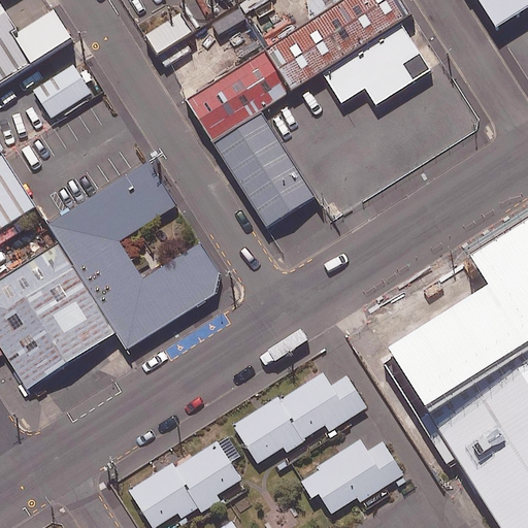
[(0,0),(0,93),(75,45),(58,17),(23,39),(0,4),(0,0)]
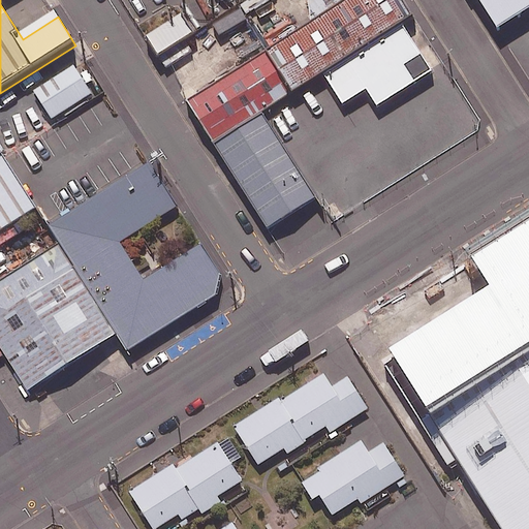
[(271,48),(299,91),(324,74),(403,26),(414,19),(402,0),(310,0),(305,4),(316,23),(303,32),(293,18),(263,36),(271,48)]
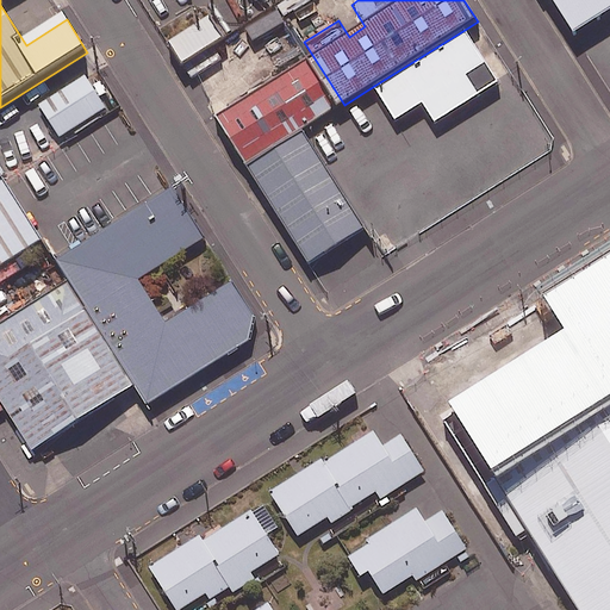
[(609,0),(547,0),(570,35),(609,8),(609,0)]
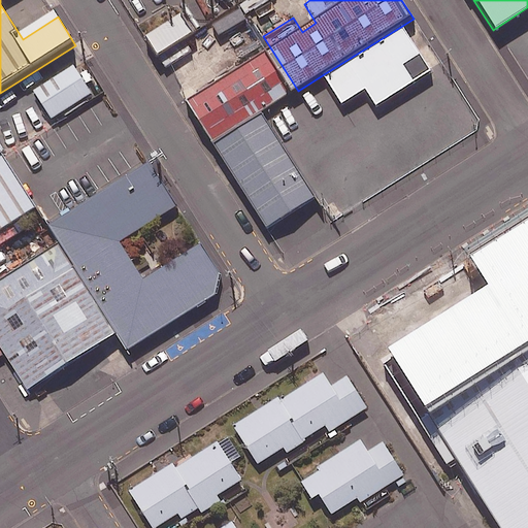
[(150,38),(162,58),(196,36),(184,18),(150,38)]
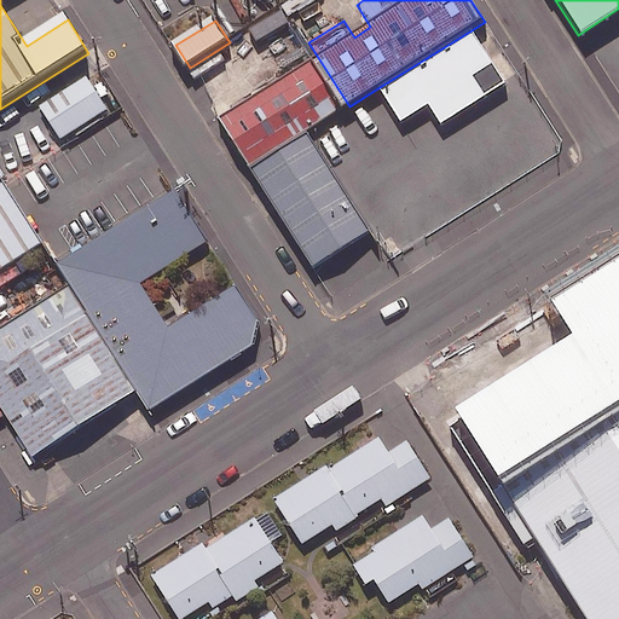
[(472,30),(380,87),(404,125),(432,108),(444,127),(508,87),(472,30)]
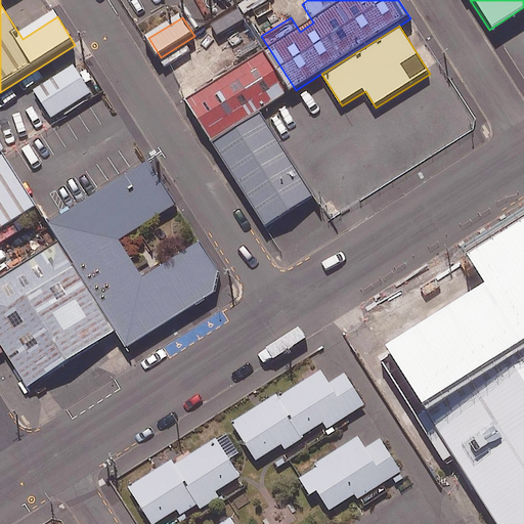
[(296,90),(268,47),(187,98),(215,141),(261,112),(296,90)]
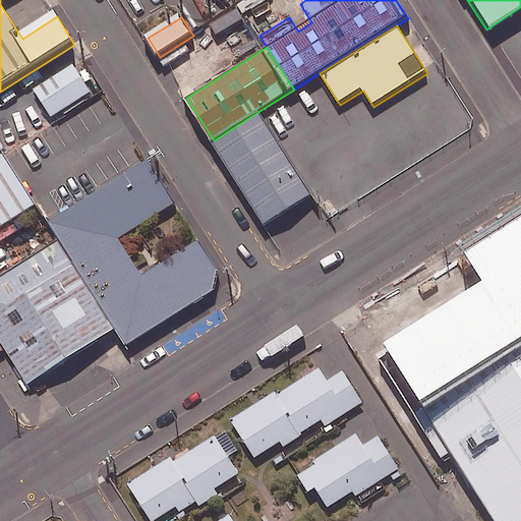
[(91,92),(78,73),(72,64),(34,90),(51,117),(91,92)]
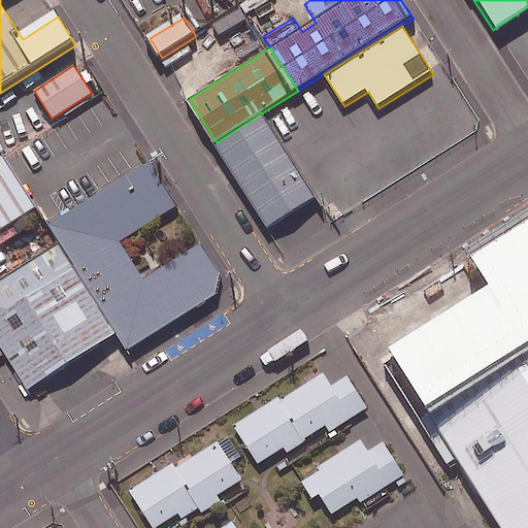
[(263,112),(217,142),(271,230),(319,201),(263,112)]
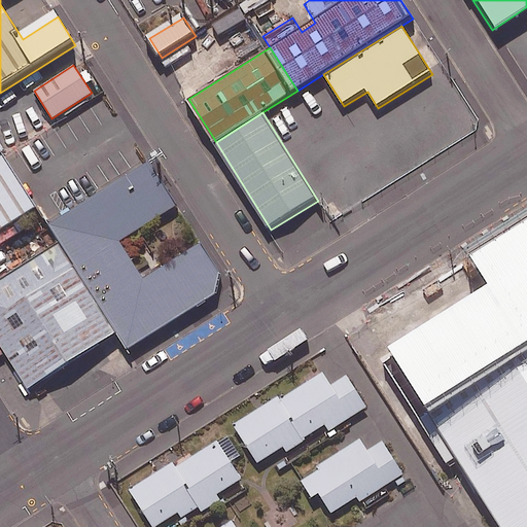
[(0,248),(21,235),(14,225),(38,210),(6,160),(0,163),(0,248)]
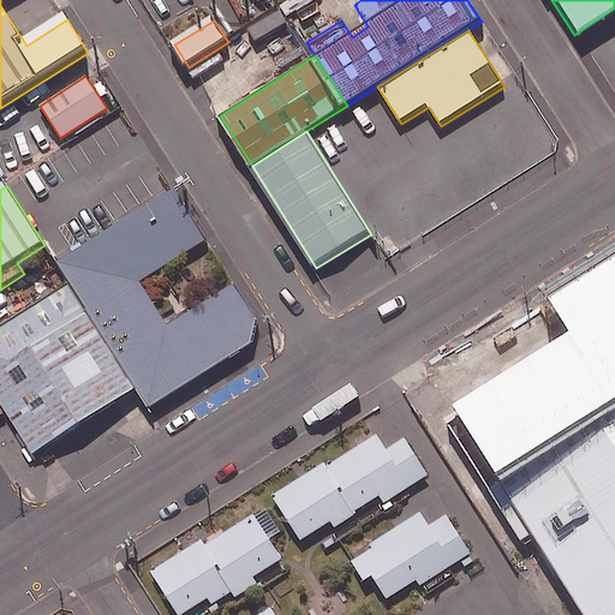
[(69,284),(137,390),(148,408),(256,340),(257,322),(231,281),(163,323),(138,282),(204,240),(173,189),(55,262),(69,284)]
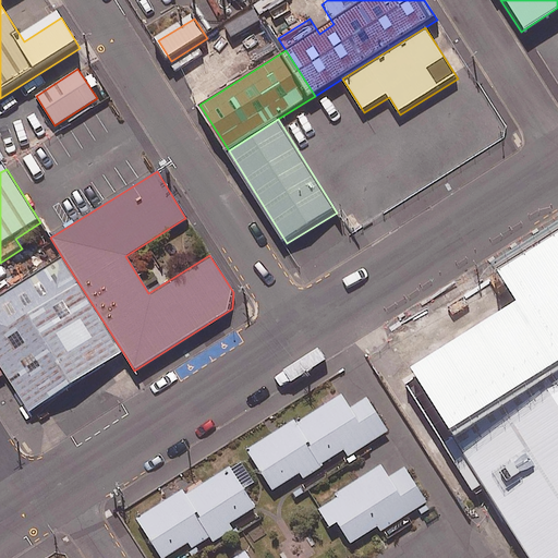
[(484,485),(531,557),(557,557),(557,233),(498,270),(517,300),(410,366),(416,377),(404,385),(472,493),(484,485)]
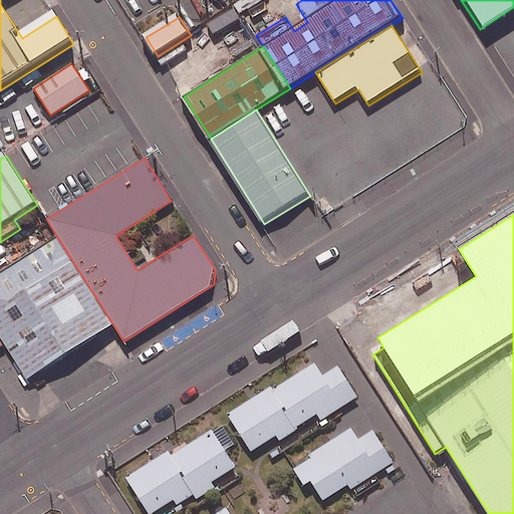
[(114,326),(57,237),(0,272),(0,337),(27,380),(114,326)]
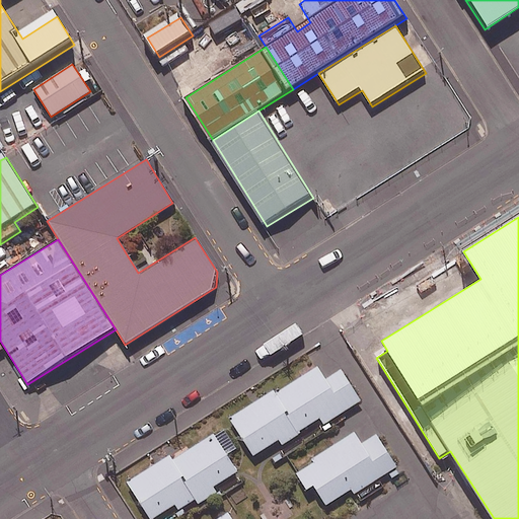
[(272,390),(227,419),(251,456),(278,440),(281,445),(300,433),(298,431),(318,419),(322,425),(360,400),(340,368),(323,379),(316,366),(274,392),(272,390)]
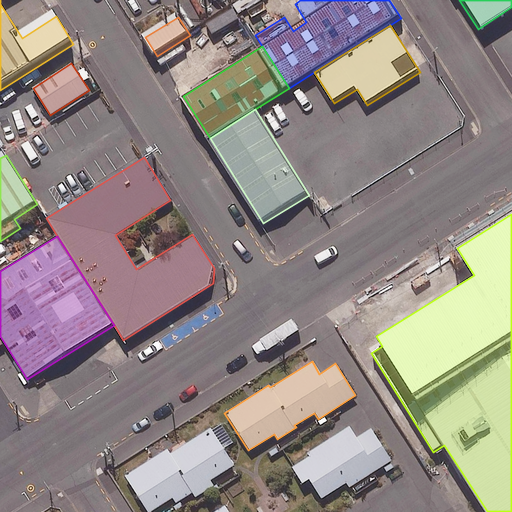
[(166,449),(124,476),(146,511),(147,511),(171,497),(175,503),(191,493),(194,498),(213,485),(210,481),(234,466),(223,448),(232,442),(220,423),(211,429),(210,427),(169,453),(166,449)]
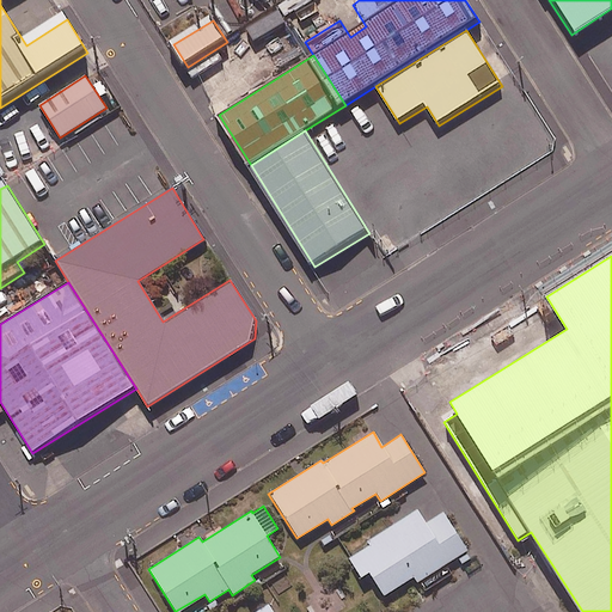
[(368,545),(347,558),(360,577),(367,573),(383,595),(412,577),(416,582),(466,550),(442,512),(426,522),(416,508),(366,540),(368,545)]
